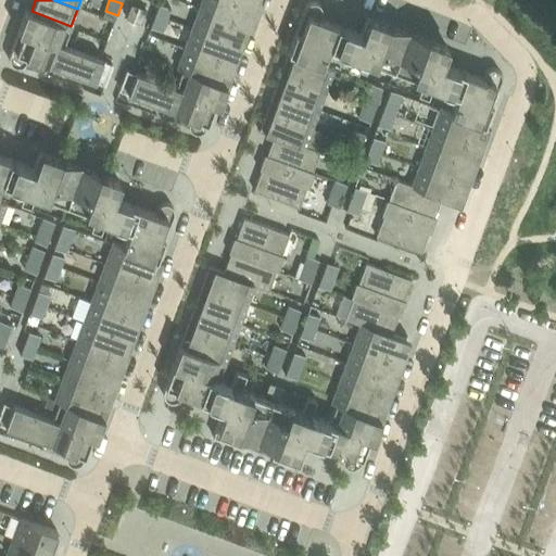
[(235,0),(201,0),(199,9),(243,26),(251,5),(235,0)]
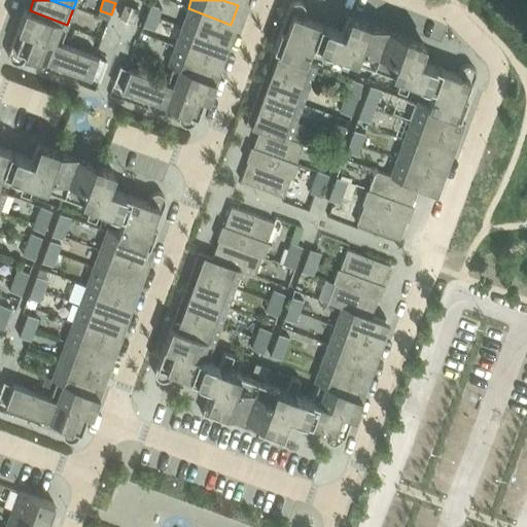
[(427,105),(460,116),(475,76),(476,74),(476,72),(475,71),(473,68),(470,66),(469,65),(467,65),(464,65),(462,66),(460,68),(457,74),(419,60),(424,45),(348,16),(342,32),(304,18),(305,13),(306,10),(305,6),(303,4),(299,2),(296,2),(293,3),(290,5),(289,7),(274,47),(306,60),(312,44),(335,53),(329,66),(340,69),(345,56),(401,76),(396,91),(406,94),(411,80),(433,89),(427,105)]
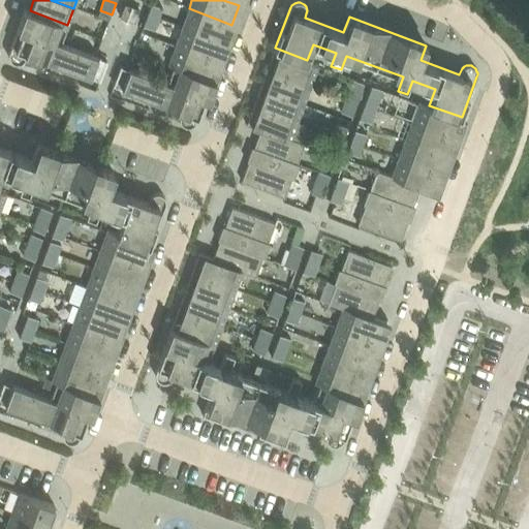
[(120,18),(134,23),(138,9),(124,4),(120,18)]
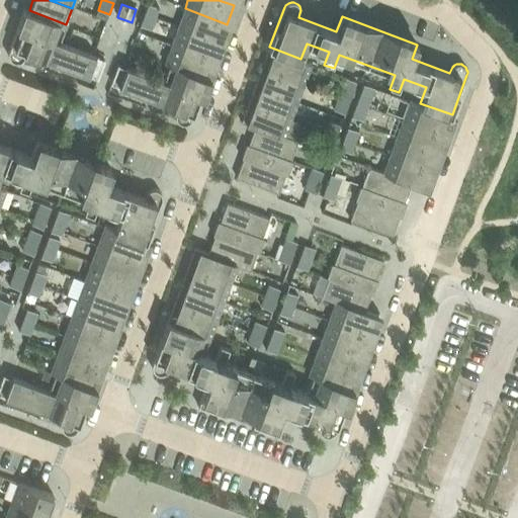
[(148,4),(144,14),(155,19),(159,8),(148,4)]
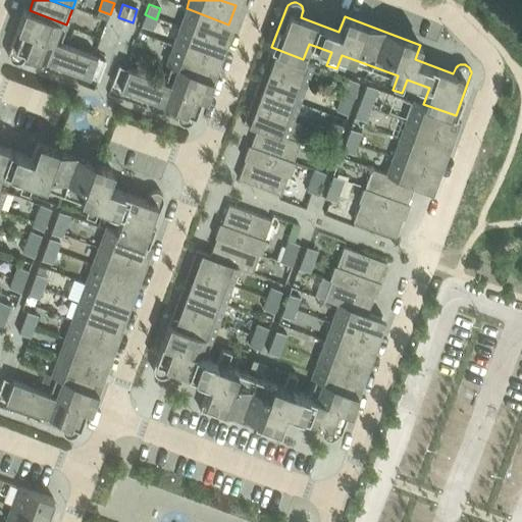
[(228,24),(187,8),(179,28),(221,43),(228,24)]
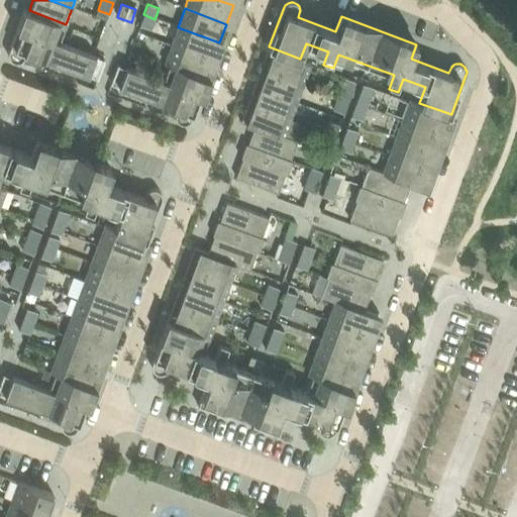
[(66,24),(29,10),(24,9),(17,26),(59,42),(60,42),(66,24)]
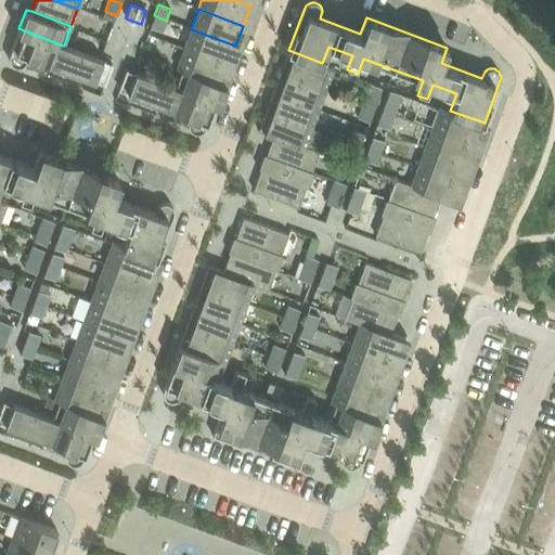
[(166,21),(154,15),(150,27),(162,31),(166,21)]
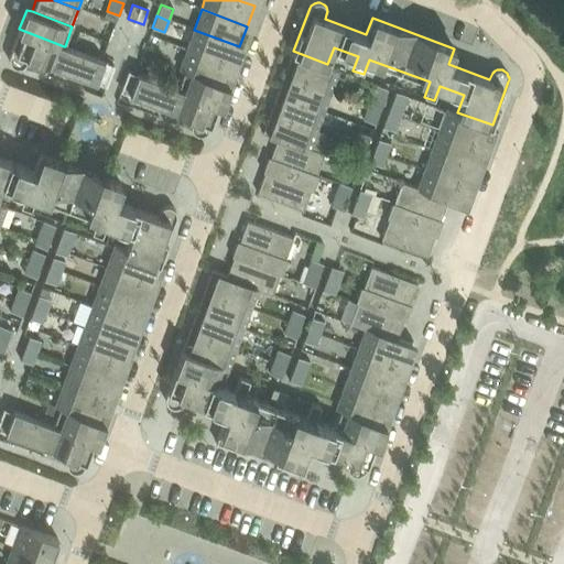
[(64,46),(19,29),(9,55),(9,57),(9,61),(9,62),(10,63),(11,65),(13,67),(15,67),(18,68),(20,67),(22,67),(23,66),(25,65),(26,63),(28,61),(29,58),(56,68),(64,46)]
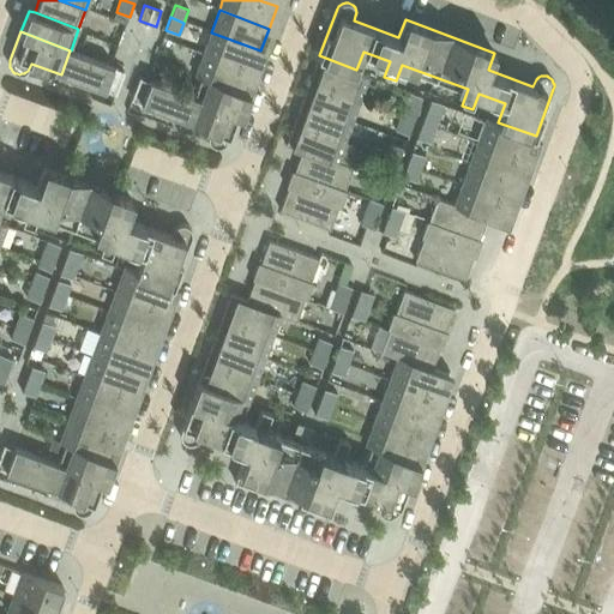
[(203,54),(253,72),(260,50),(211,32),(203,54)]
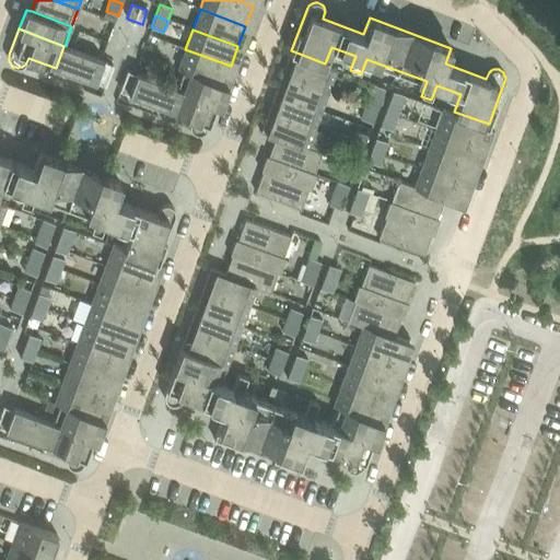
[(104,60),(65,46),(63,46),(56,68),(95,82),(104,60)]
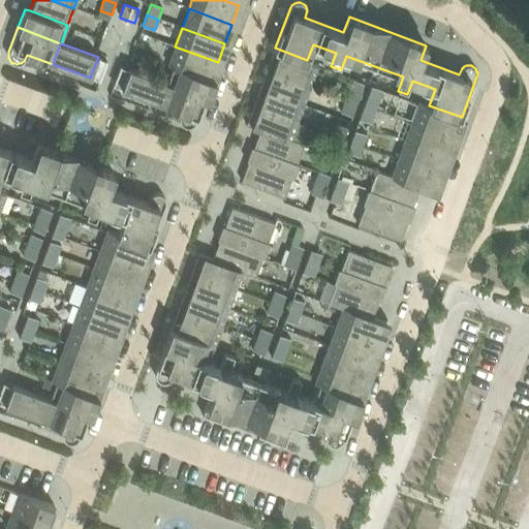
[(218,62),(175,47),(167,64),(173,66),(211,81),(218,62)]
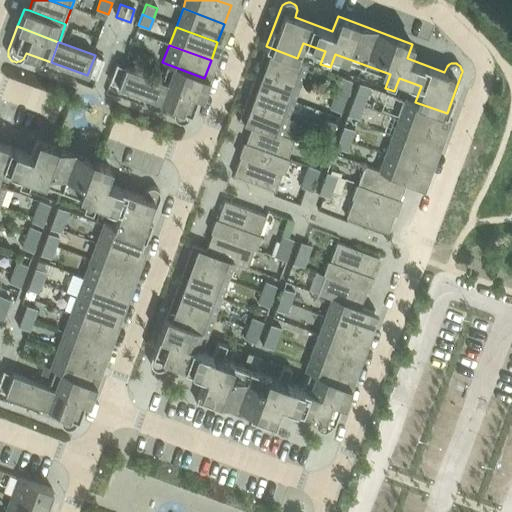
[(259,65),(301,80),(307,62),(297,59),(297,58),(266,46),(259,65)]
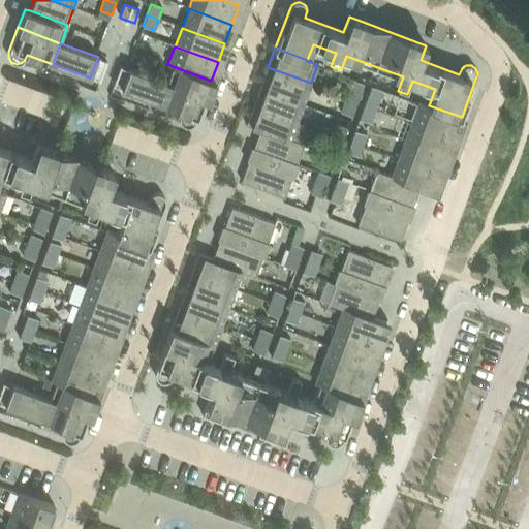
[(211,81),(173,66),(166,83),(167,83),(205,97),(211,81)]
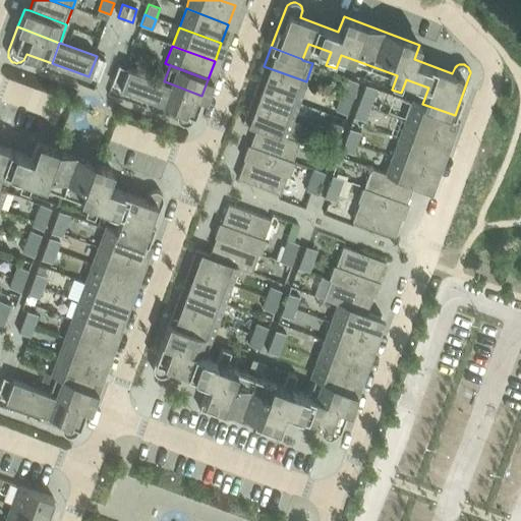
[(256,84),(299,101),(306,81),(264,66),(256,84)]
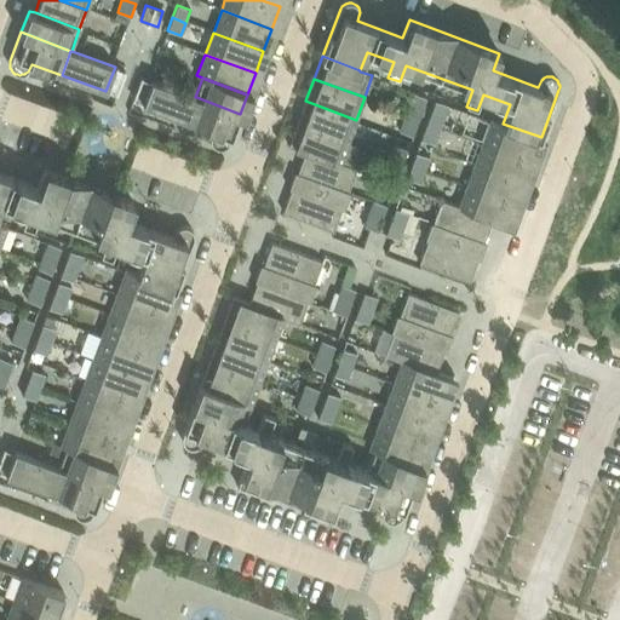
[(196,97),(195,97),(151,81),(143,105),(187,121),(196,97)]
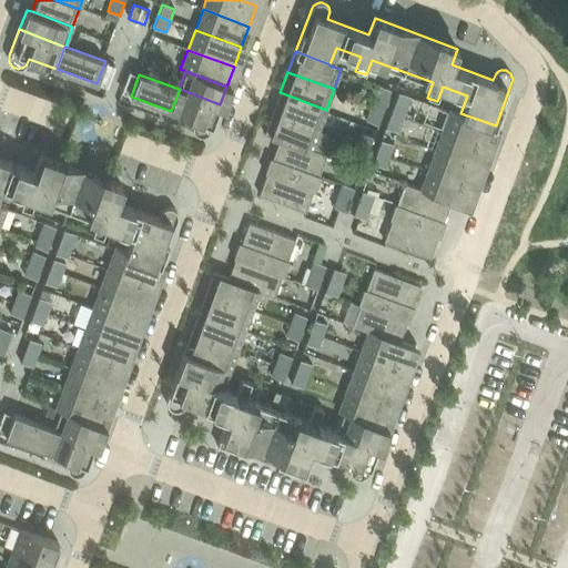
[(391,90),(378,85),(374,97),(386,101),(391,90)]
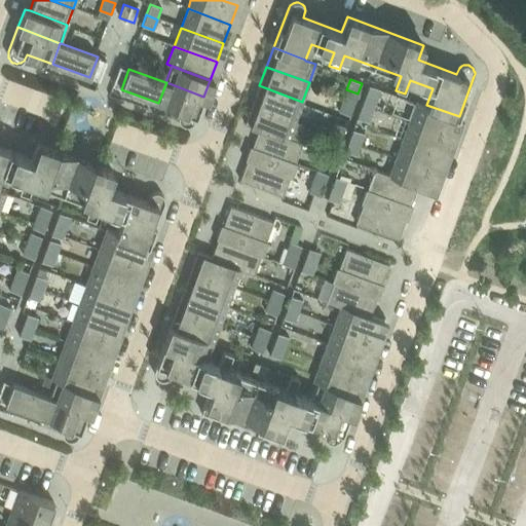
[(203,97),(166,82),(158,103),(180,111),(179,114),(178,116),(178,118),(178,119),(179,121),(181,123),(182,124),(184,125),(187,126),(189,125),(191,125),(193,123),(194,121),(195,120),(203,97)]
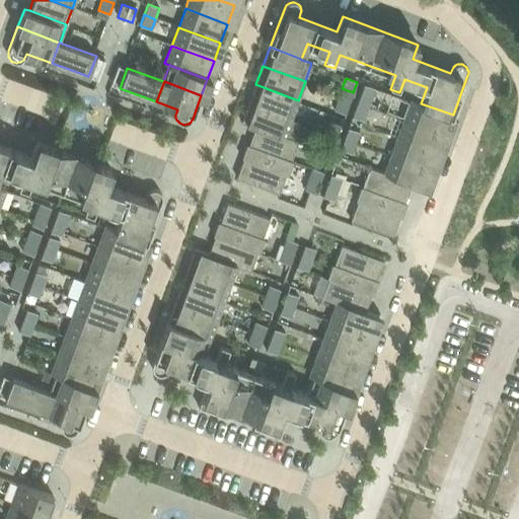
[(248,103),(291,120),(298,100),(255,84),(248,103)]
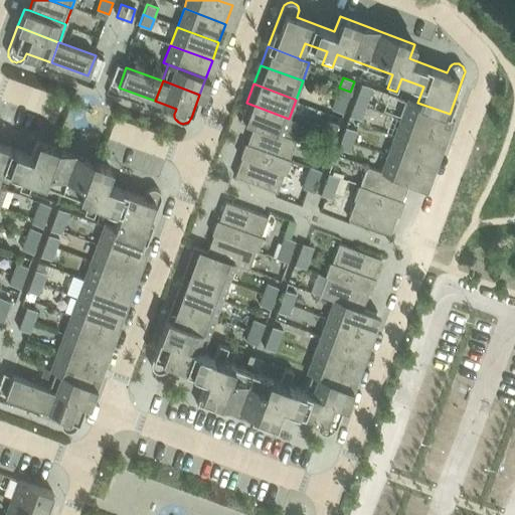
[(372,88),(361,83),(357,95),(368,99),(372,88)]
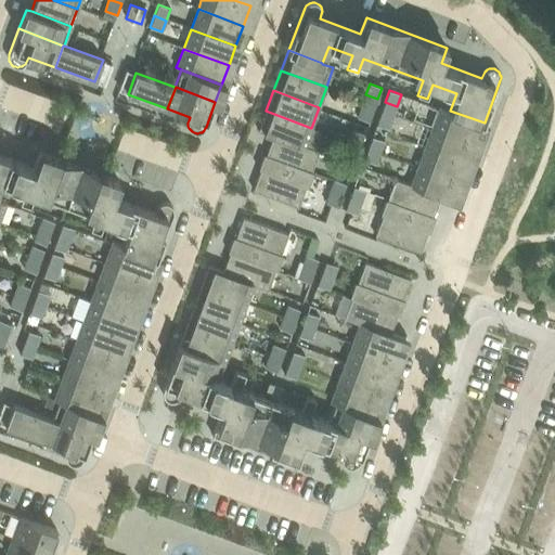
[(377,99),(365,94),(362,106),(373,111),(377,99)]
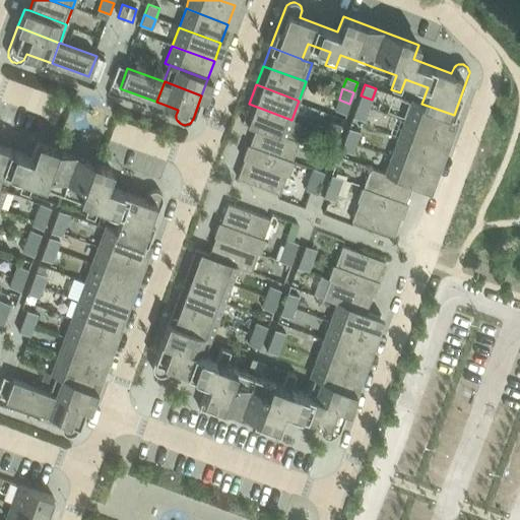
[(372,100),(361,95),(356,106),(368,110),(372,100)]
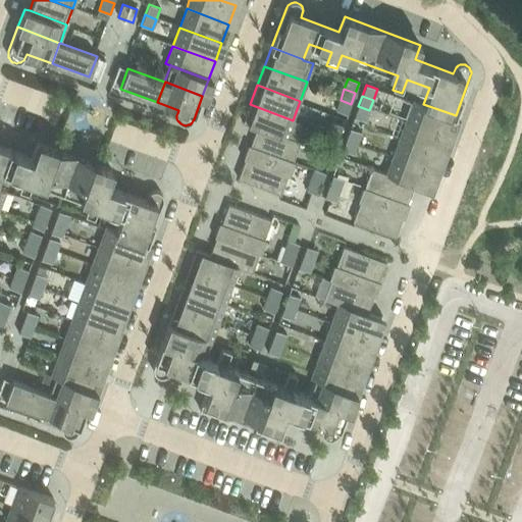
[(351,104),(341,100),(336,110),(348,114),(351,104)]
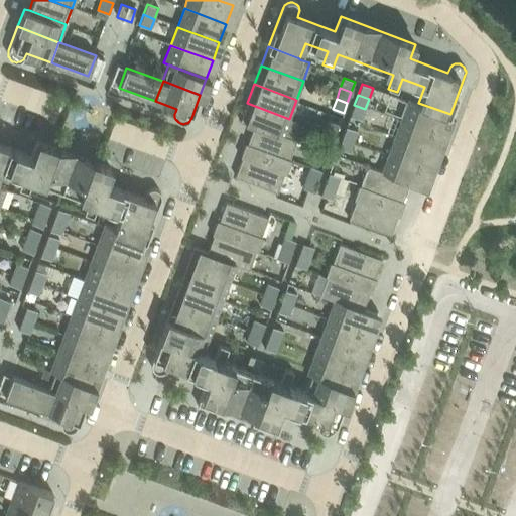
[(401,118),(443,133),(450,114),(418,103),(408,99),(401,118)]
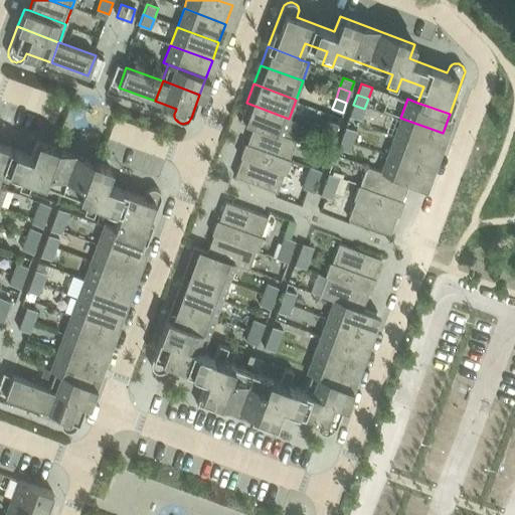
[(239,122),(253,127),(282,137),(283,135),(289,119),(246,103),(239,122)]
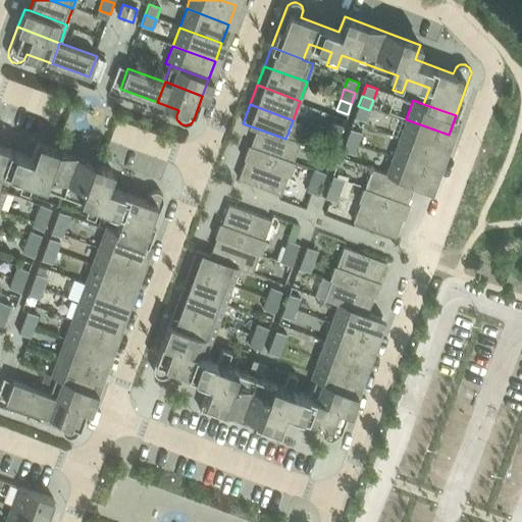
[(369,110),(358,106),(354,117),(365,121),(369,110)]
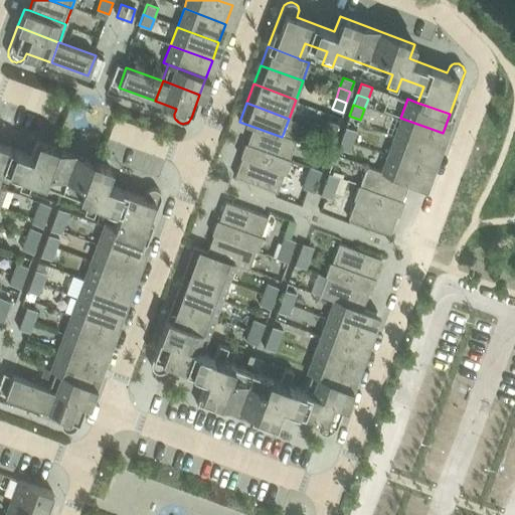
[(393,137),(436,151),(443,133),(400,118),(393,137)]
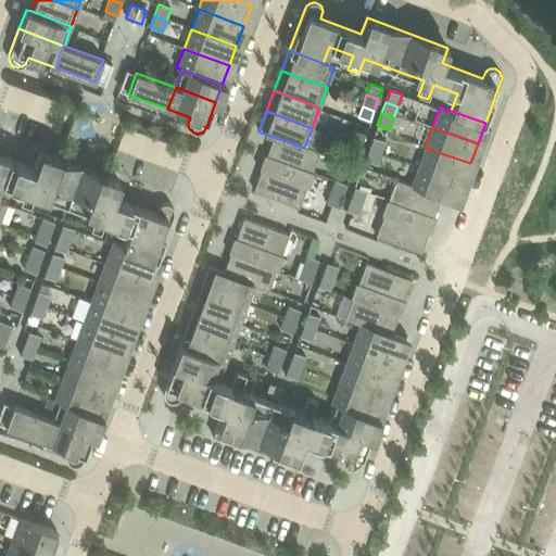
[(365,134),(353,129),(350,141),(361,146),(365,134)]
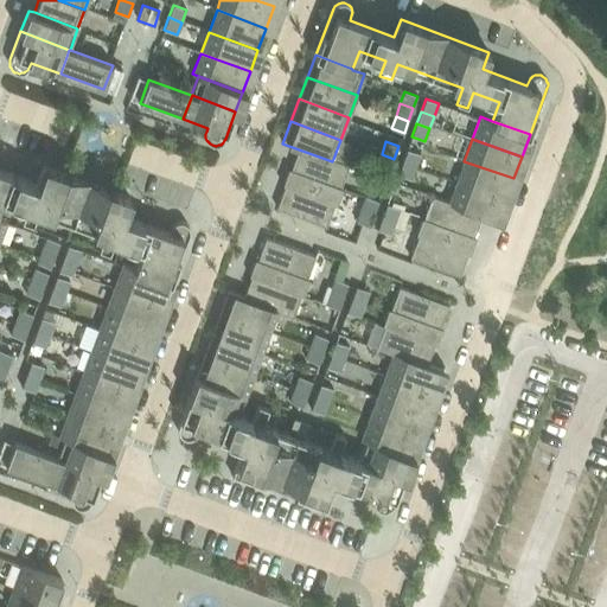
[(286,177),(340,197),(344,189),(340,187),(349,165),(333,159),(332,161),(299,149),(292,168),(288,168),(286,177)]
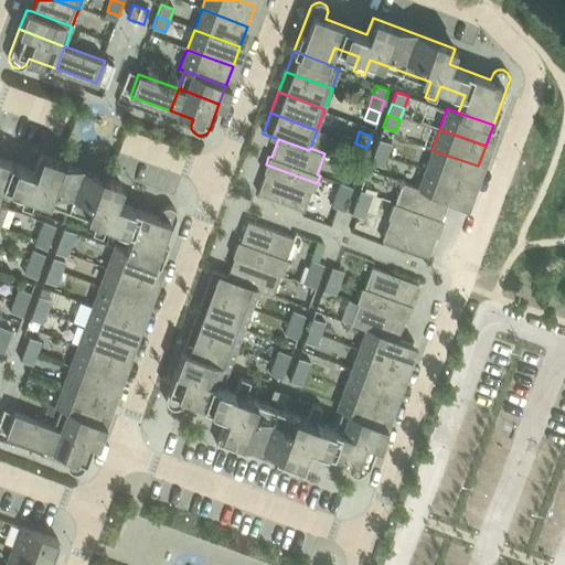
[(391,144),(379,139),(374,151),(386,156),(391,144)]
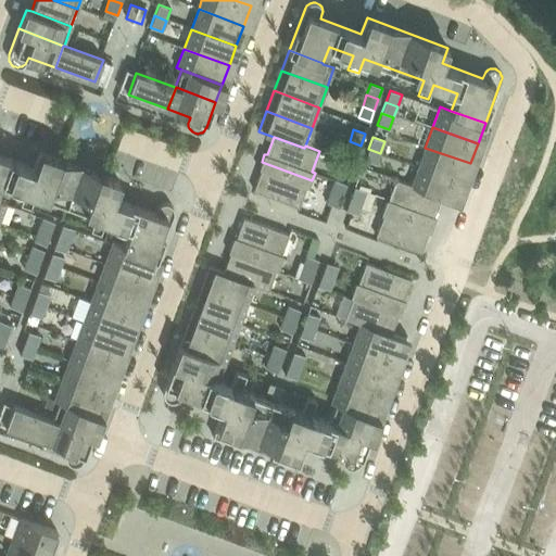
[(350,141),(345,153),(357,158),(361,146),(350,141)]
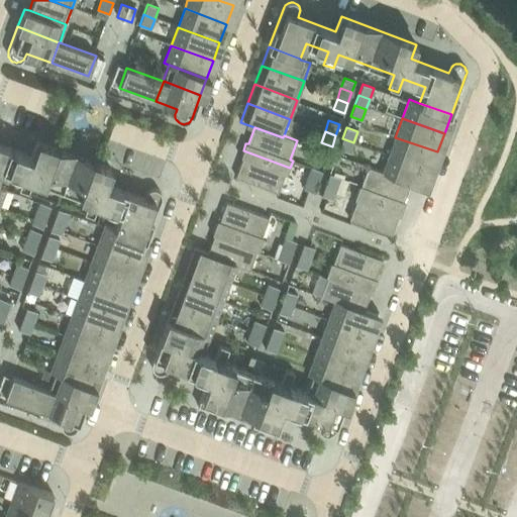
[(388,156),(430,171),(437,151),(395,137),(388,156)]
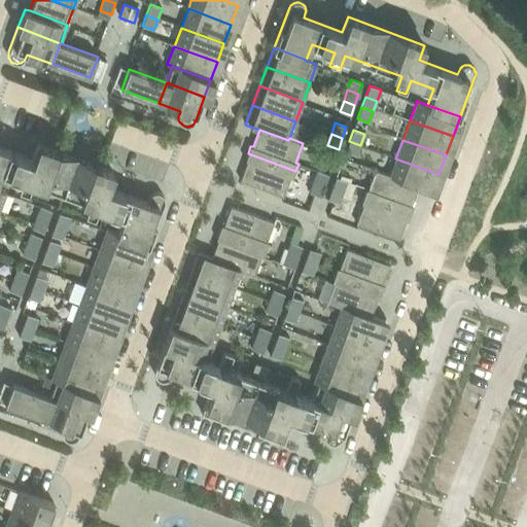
[(349,141),(345,151),(356,155),(360,145),(349,141)]
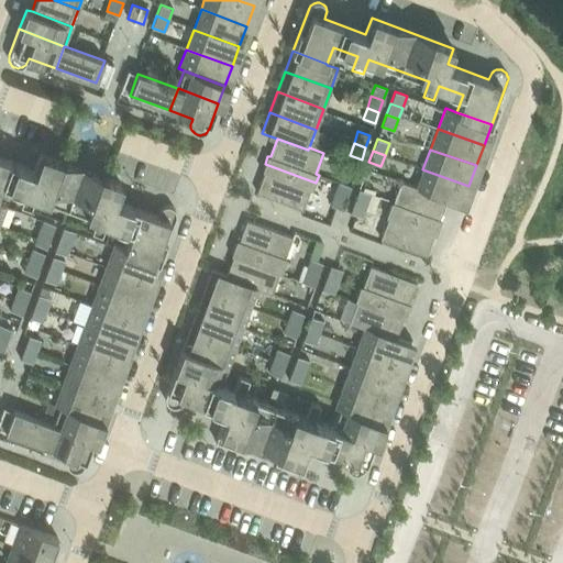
[(0,187),(1,183),(25,192),(21,207),(31,210),(36,196),(97,218),(91,232),(102,236),(107,222),(132,231),(125,249),(159,262),(174,222),(176,217),(176,214),(176,212),(175,209),(173,207),(170,206),(166,206),(164,206),(162,207),(158,210),(156,216),(116,200),(121,185),(40,154),(34,169),(0,157),(0,187)]
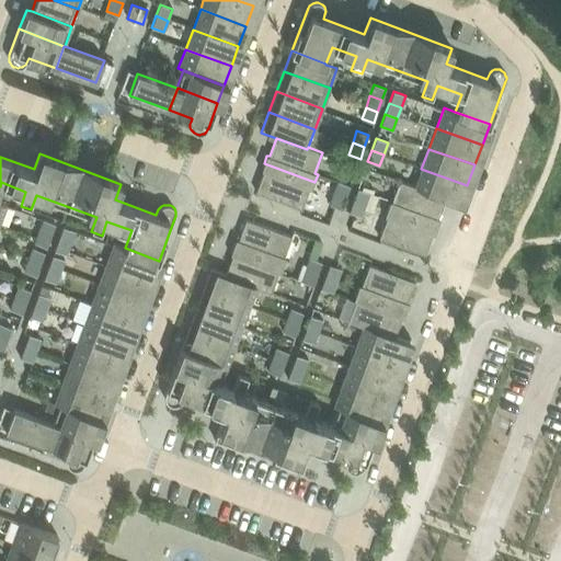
[(315,182),(264,163),(261,171),(263,172),(255,193),(301,209),(309,189),(311,190),(315,182)]
